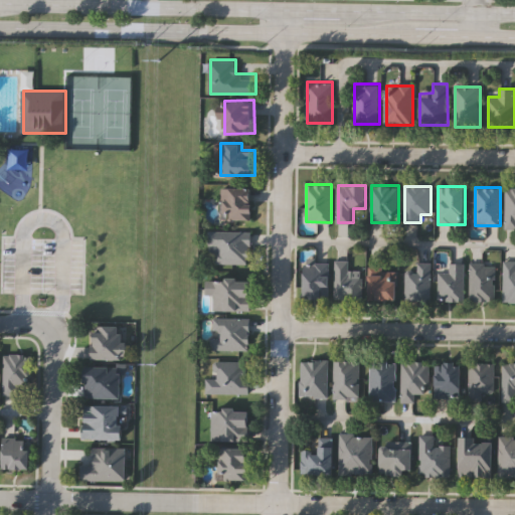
[(514,187),(514,227),(506,227),(506,187),(514,187)]
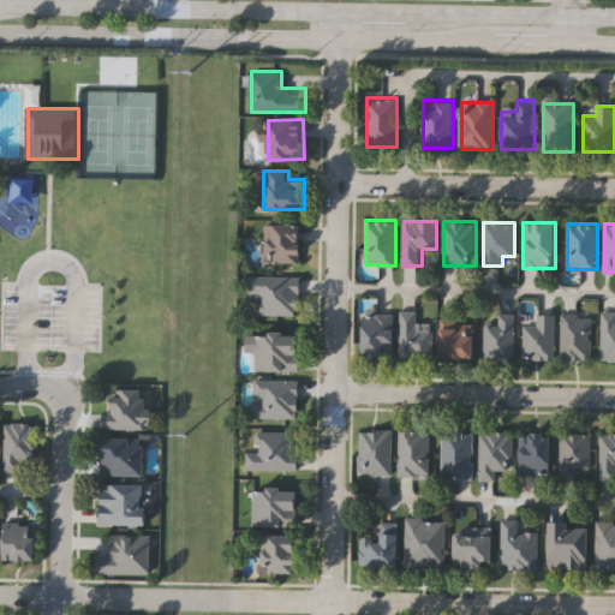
[(266,263),(266,225),(302,225),(302,263),(266,263)]
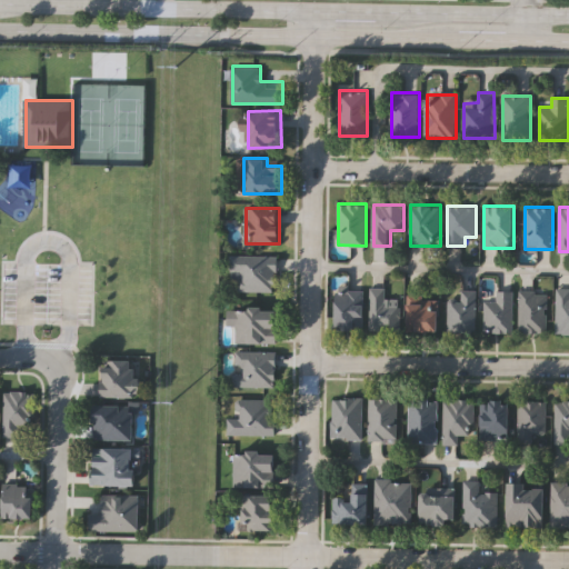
[(279,255),(279,291),(239,291),(239,272),(230,272),(230,255),(279,255)]
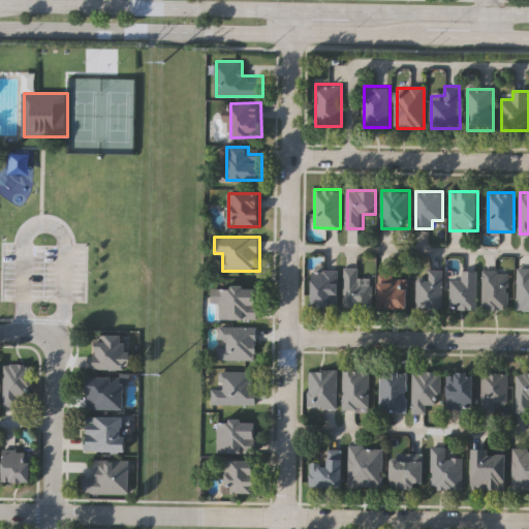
[(345,306),(345,267),(360,267),(360,277),(373,277),(373,306),(345,306)]
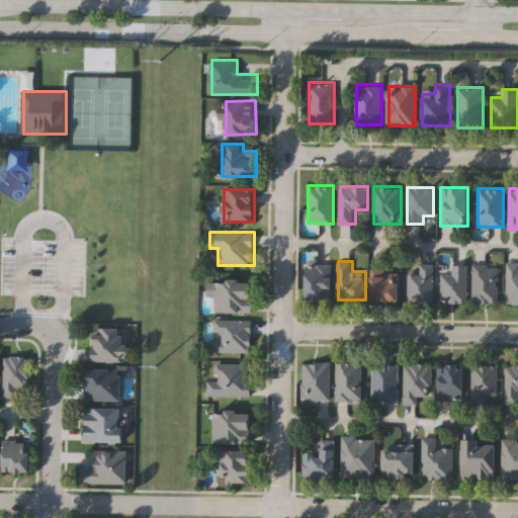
[(517,304),(506,304),(506,261),(517,261),(517,304)]
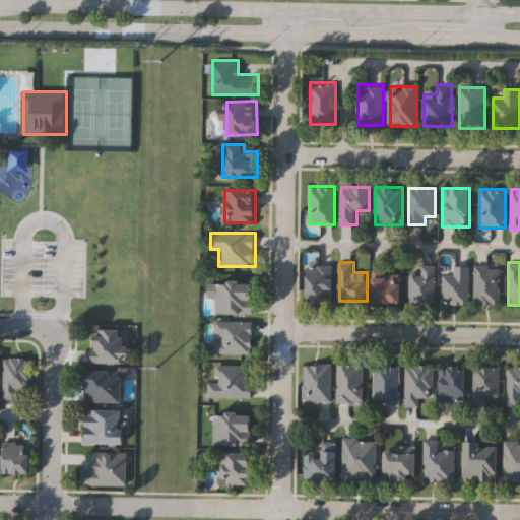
[(474,303),(474,264),(501,264),(501,303),(474,303)]
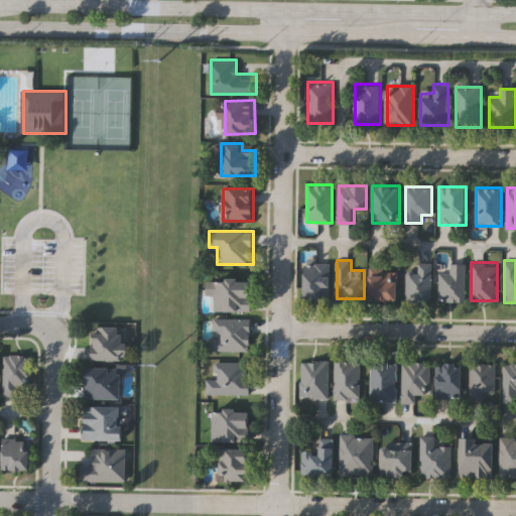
[(332,297),(305,297),(304,263),(331,263),(332,297)]
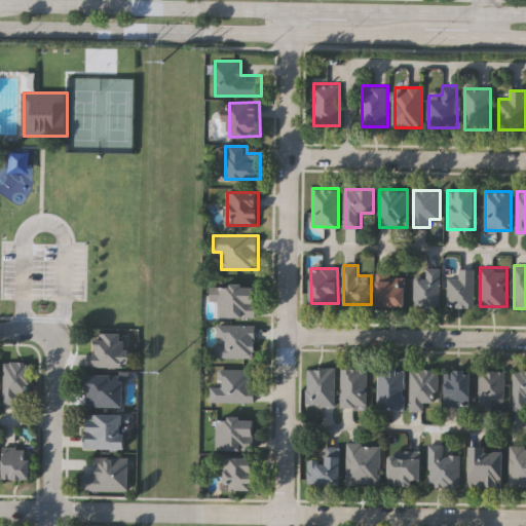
[(448,276),(458,276),(458,268),(475,268),(475,306),(448,306),(448,276)]
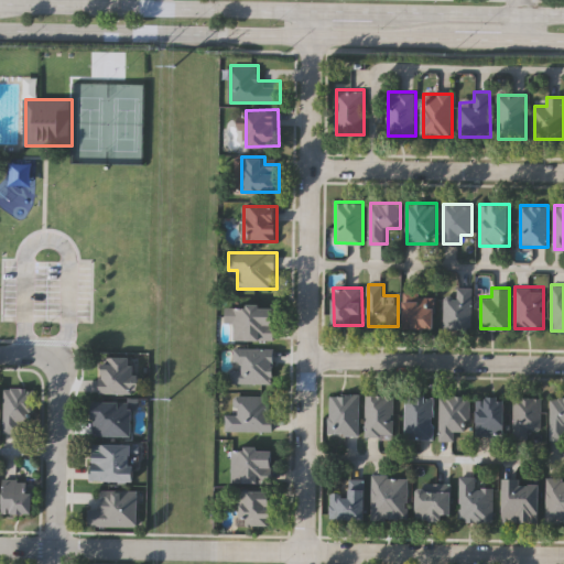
[(444,328),(444,290),(473,290),(473,328),(444,328)]
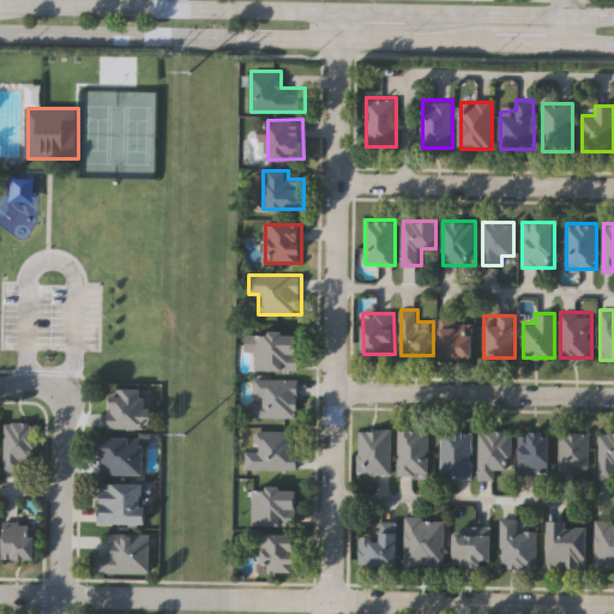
[(474,323),(474,357),(441,357),(441,323),(474,323)]
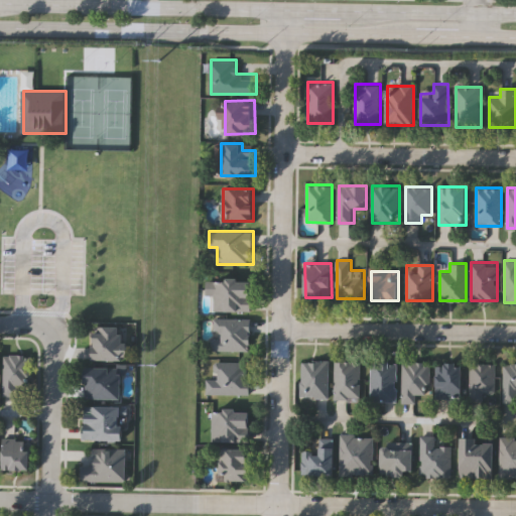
[(253,279),(252,310),(214,310),(215,294),(207,294),(207,278),(253,279)]
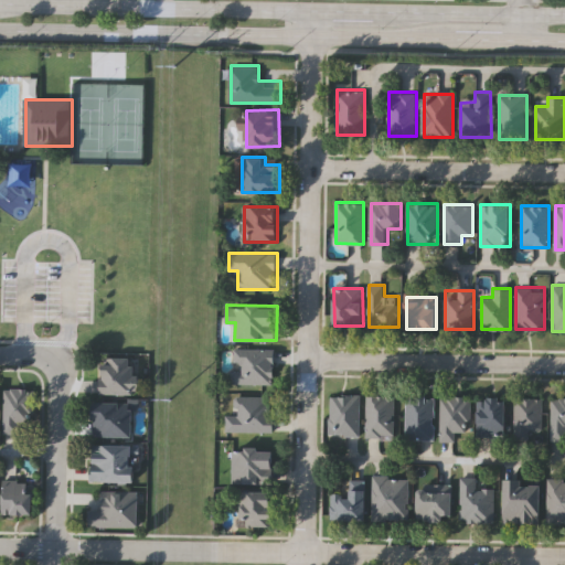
[(275,349),(275,384),(233,383),(233,348),(275,349)]
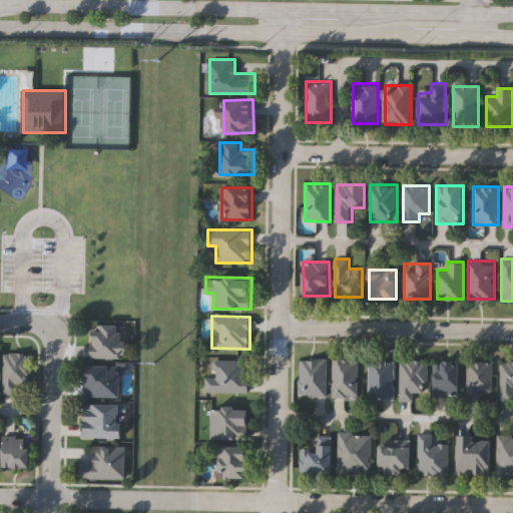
[(93,357),(93,324),(125,324),(125,357),(93,357)]
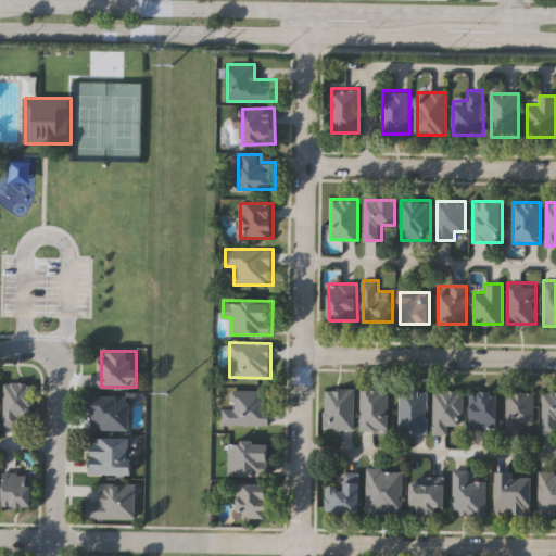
[(3,381),(30,381),(30,415),(20,415),(20,426),(3,426),(3,381)]
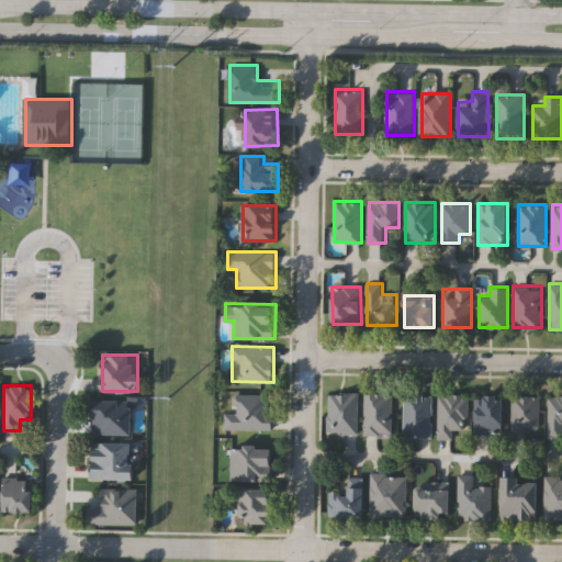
[(359,392),(359,433),(329,433),(329,392),(359,392)]
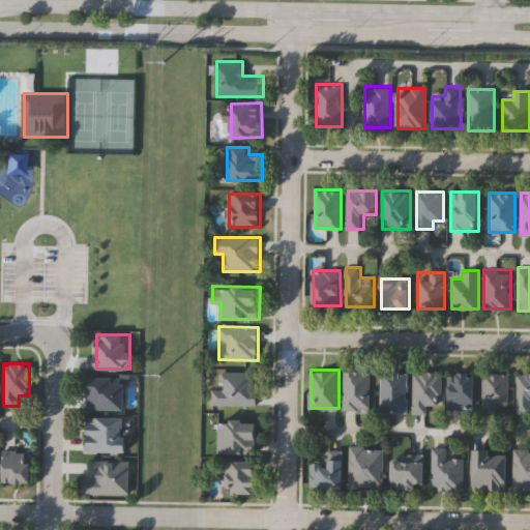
[(344,410),(344,371),(371,371),(371,410),(344,410)]
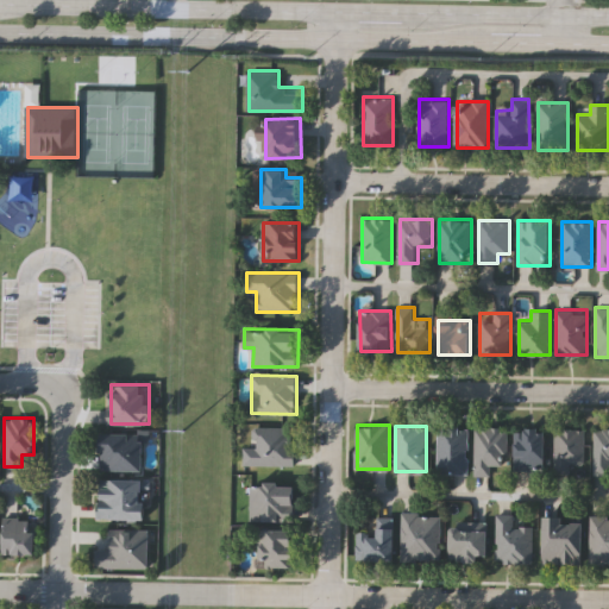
[(469,426),(469,473),(438,472),(438,426),(469,426)]
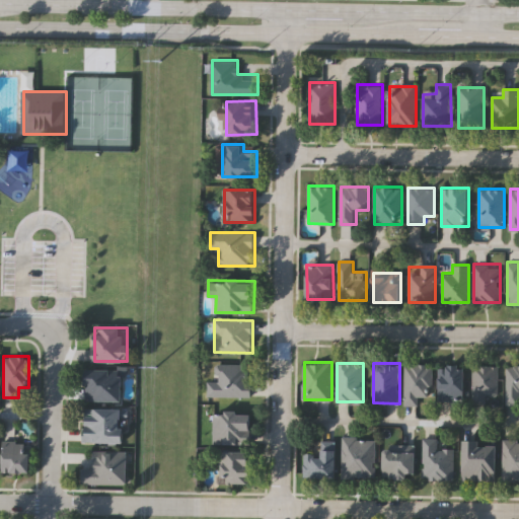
[(250,397),(208,396),(208,380),(215,380),(216,364),(251,364),(250,397)]
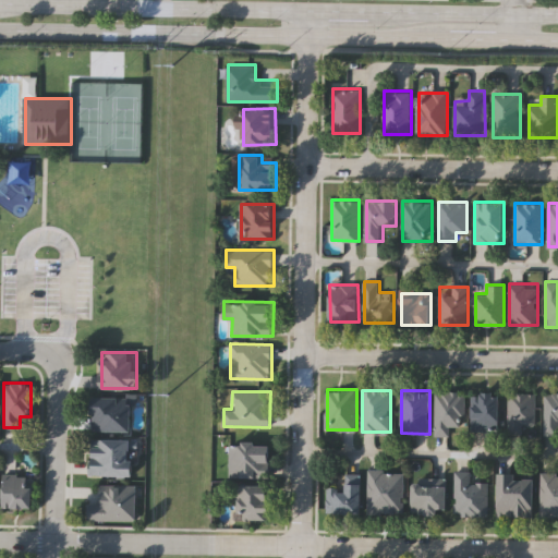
[(435,435),(435,391),(465,391),(465,427),(452,427),(452,435),(435,435)]
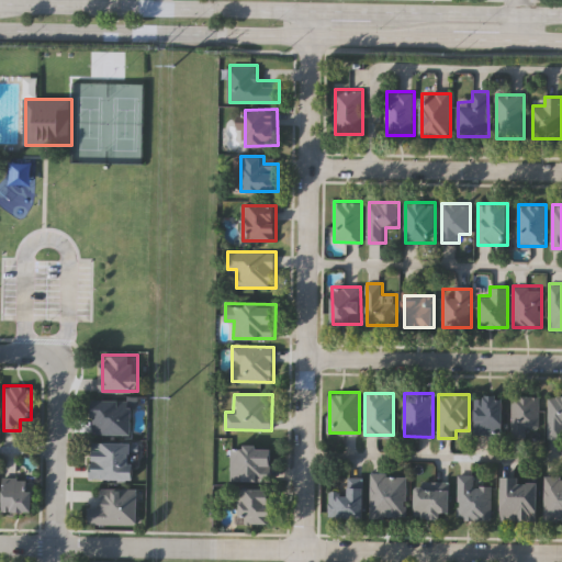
[(504,394),(504,433),(475,433),(475,394),(504,394)]
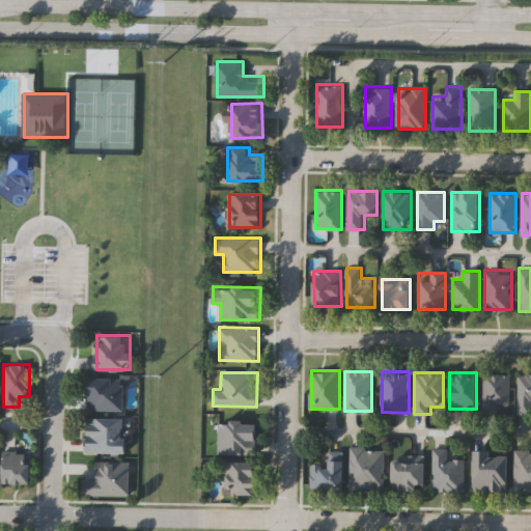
[(498,413),(483,413),(483,372),(510,372),(510,404),(498,404),(498,413)]
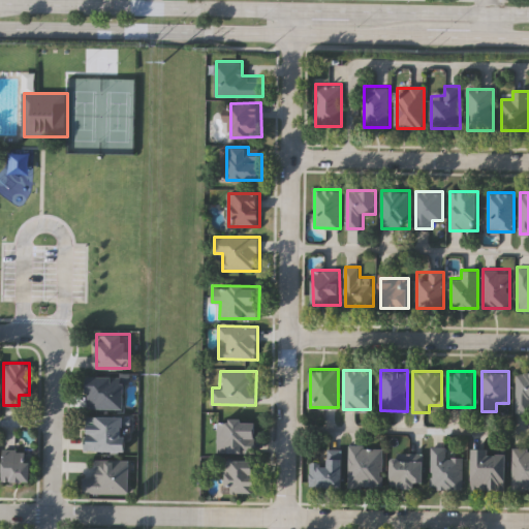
[(517,373),(528,373),(528,412),(517,412),(517,373)]
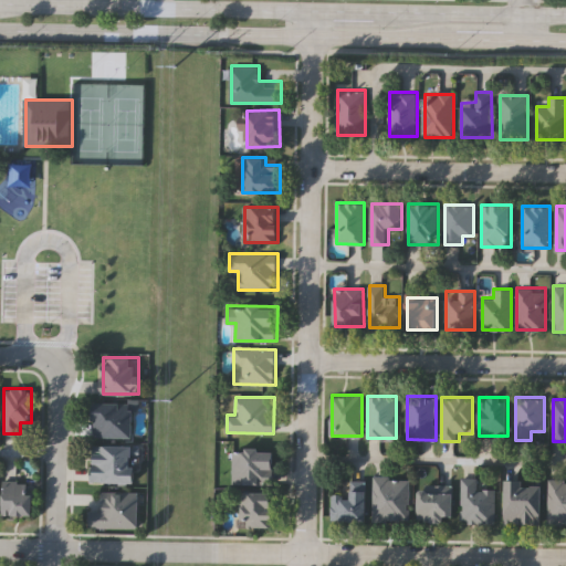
[(134,436),(94,436),(94,401),(134,401),(134,436)]
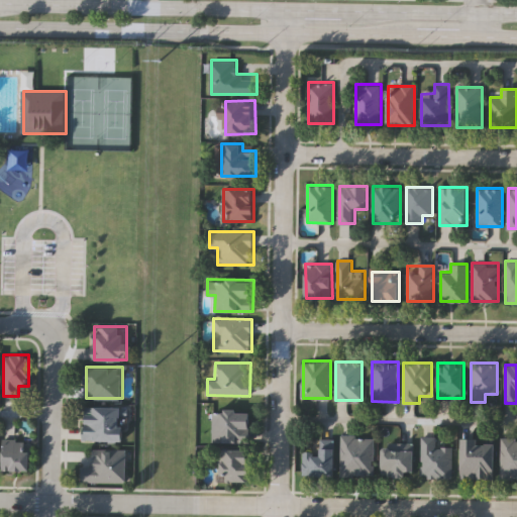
[(123,406),(123,440),(83,440),(83,406),(123,406)]
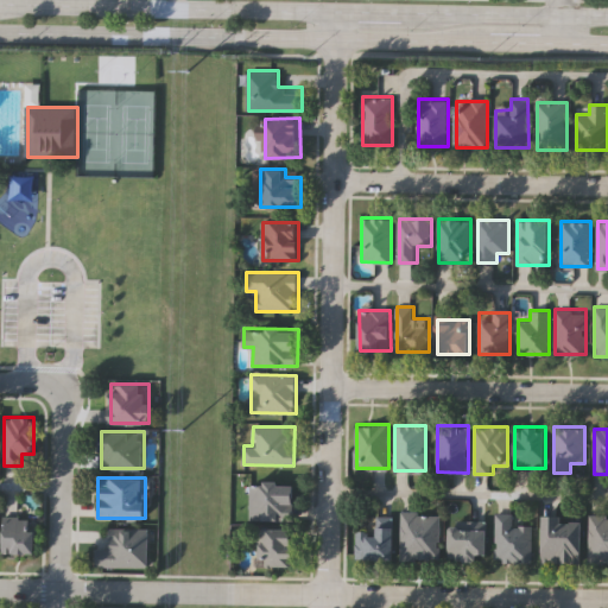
[(296,519),(251,519),(251,482),(296,482),(296,519)]
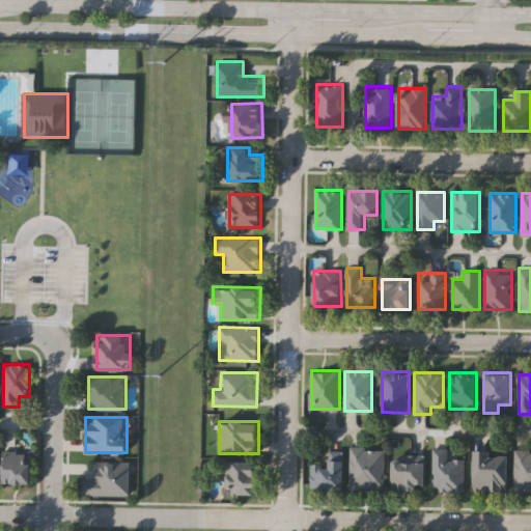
[(352,488),(352,446),(386,446),(386,488),(352,488)]
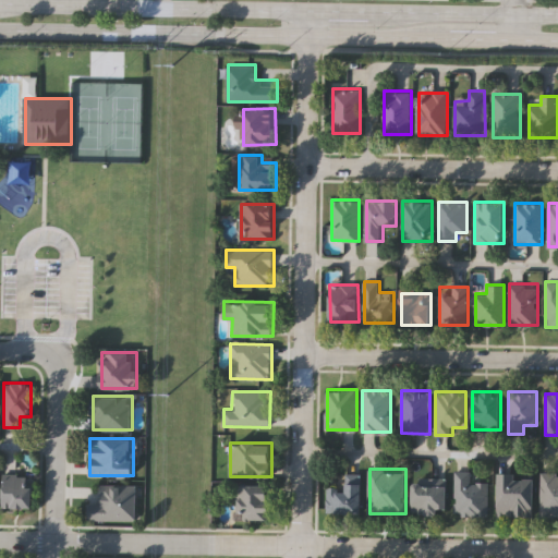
[(489,514),(455,514),(456,472),(473,472),(473,481),(489,481),(489,514)]
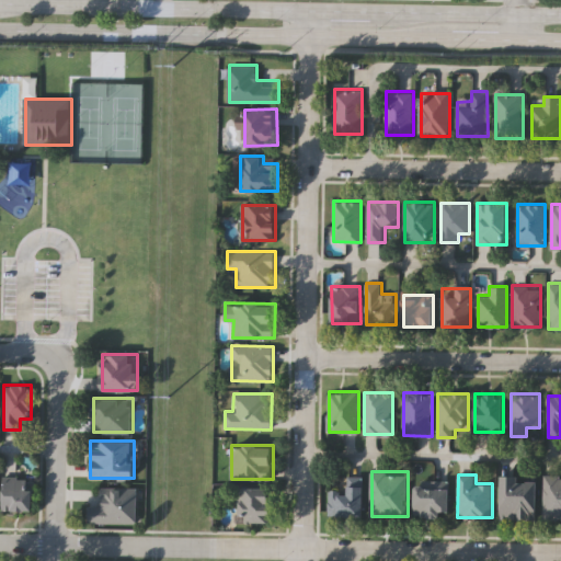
[(3,476),(33,476),(33,510),(3,510),(3,476)]
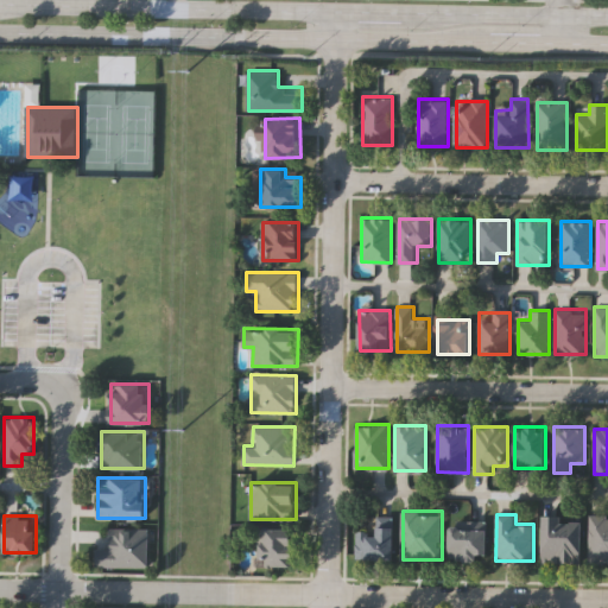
[(584,562),(545,562),(545,515),(584,515),(584,562)]
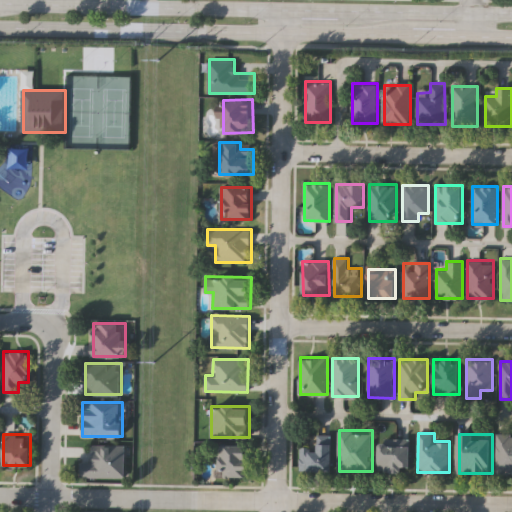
[(511,474),(497,474),(497,434),(511,434),(511,474)]
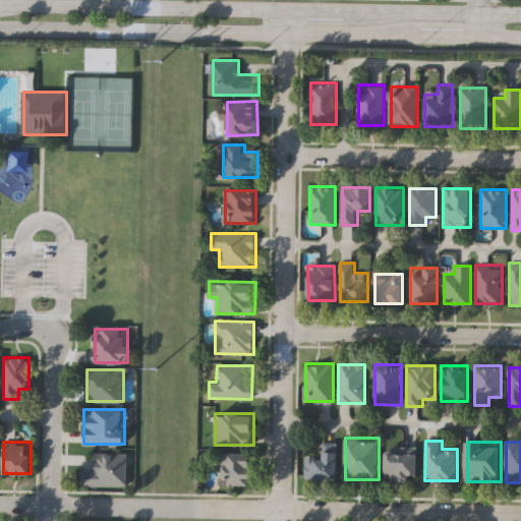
[(387,479),(387,446),(419,446),(419,479),(387,479)]
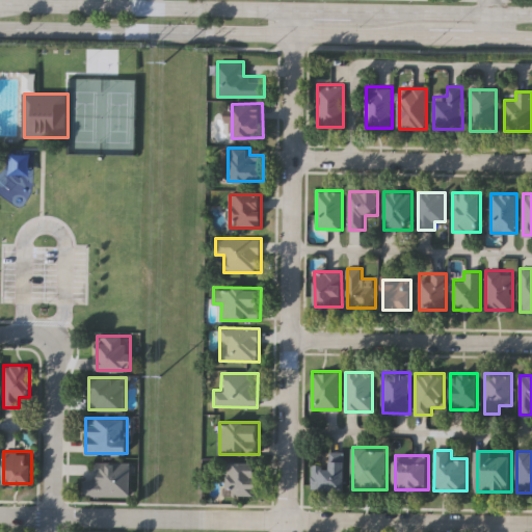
[(346,489),(312,488),(313,460),(346,460),(346,489)]
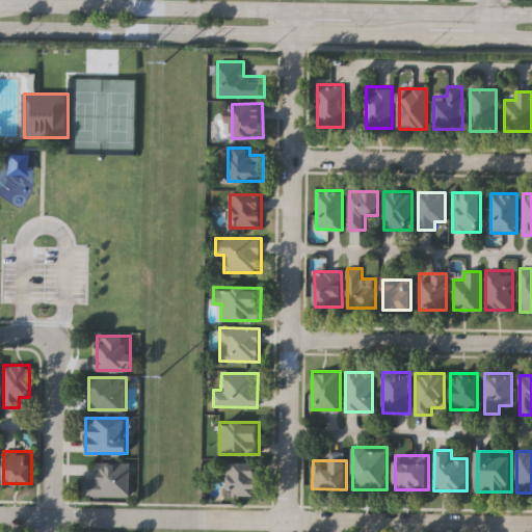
[(259,461),(259,494),(228,494),(228,461),(259,461)]
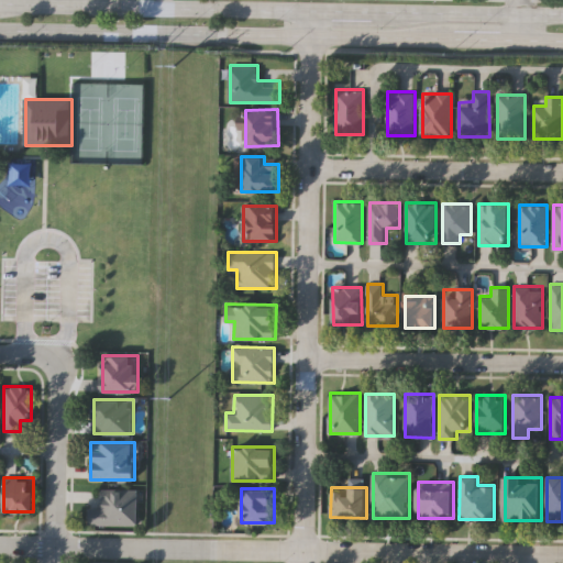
[(136,525),(88,525),(88,507),(101,507),(101,489),(136,489),(136,525)]
